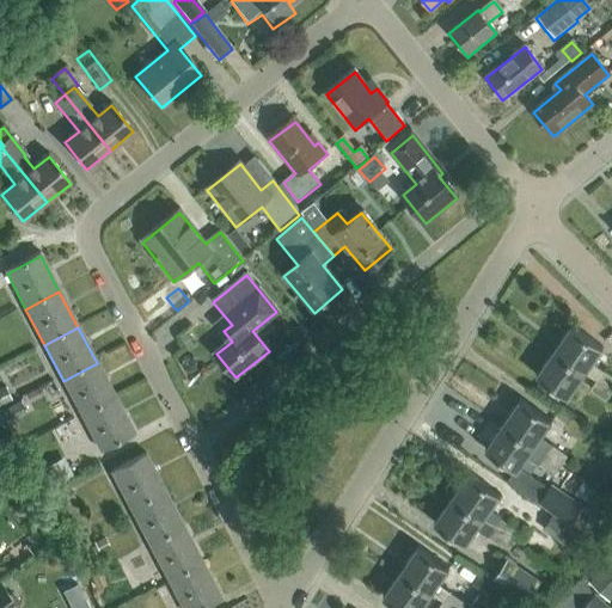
[(570,330),(552,354),(585,375),(595,384),(603,374),(591,366),(601,351),(570,330)]
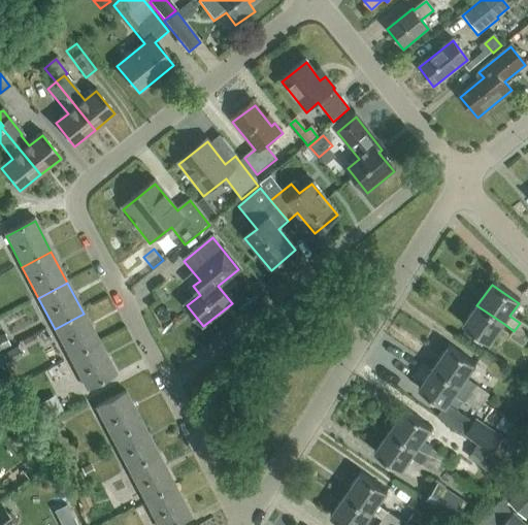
[(476,305),(462,327),(490,346),(504,324),(476,305)]
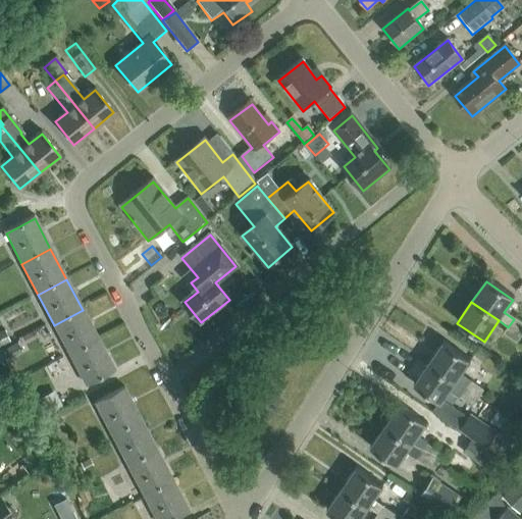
[(98,341),(83,310),(54,325),(69,355),(98,341)]
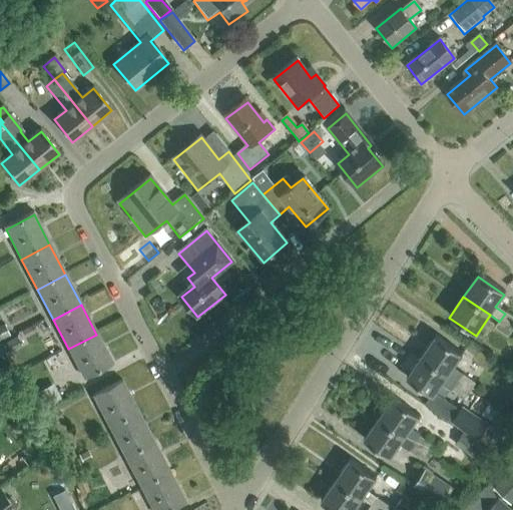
[(512,319),(505,314),(499,322),(512,330),(512,331),(512,330),(512,319)]
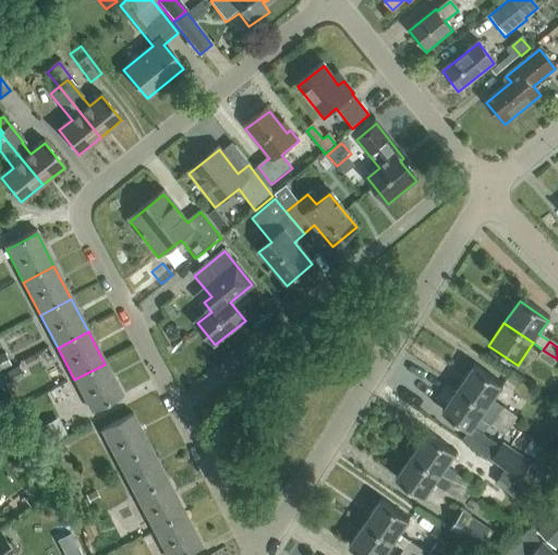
[(543,350),(537,358),(552,368),(552,369),(557,360),(557,359),(543,350)]
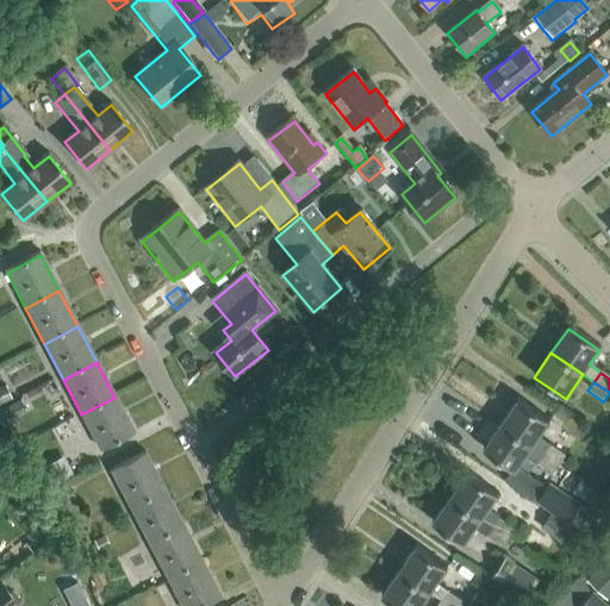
[(0,407),(12,401),(5,389),(0,391),(0,407)]
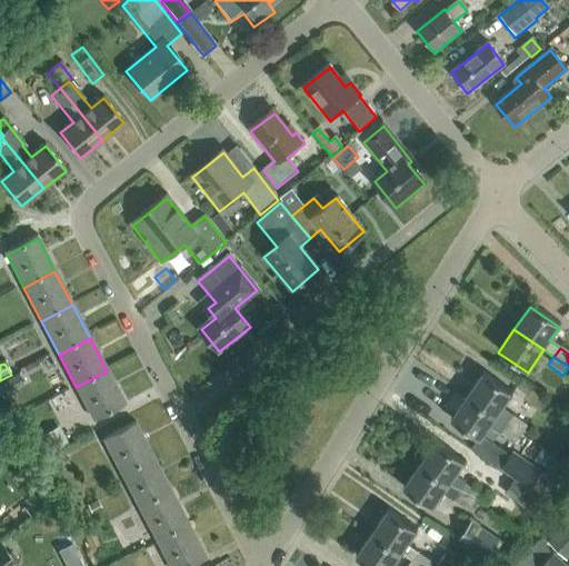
[(125,405),(107,371),(76,387),(93,420),(125,405)]
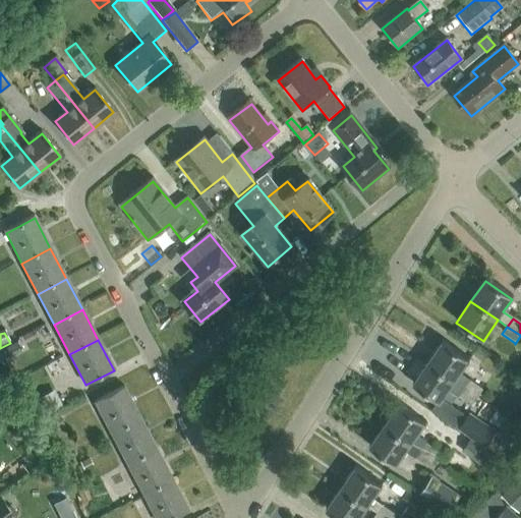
[(442,343),(427,364),(454,383),(463,389),(477,399),(482,391),(459,376),(469,361),(442,343)]
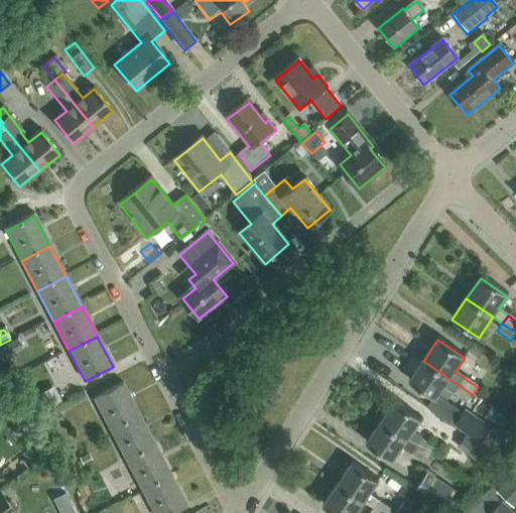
[(9,357),(20,351),(15,342),(5,348),(9,357)]
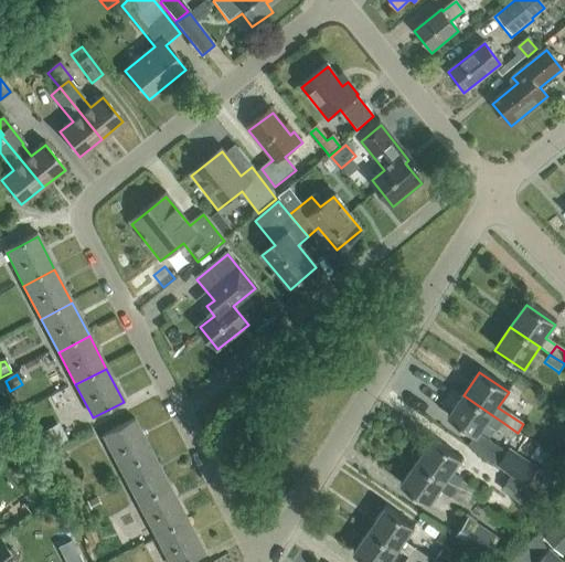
[(502,422),(492,415),(464,395),(448,417),(477,438),(487,423),(512,441),(518,433),(502,422)]
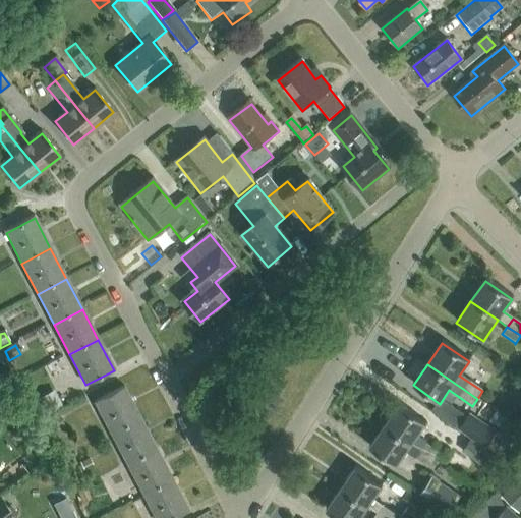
[(95,404),(111,435),(140,419),(124,389),(95,404)]
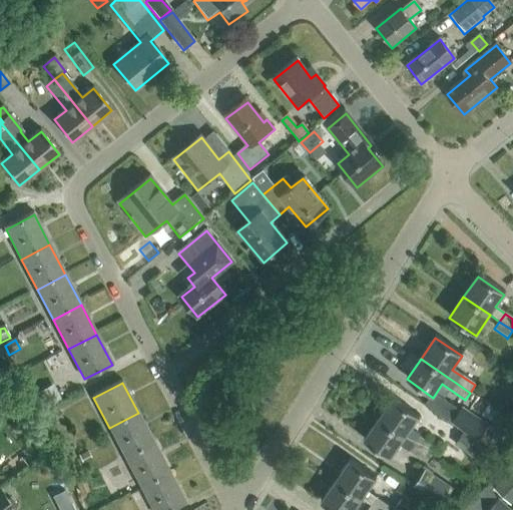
[(46,407),(58,400),(51,388),(39,394),(46,407)]
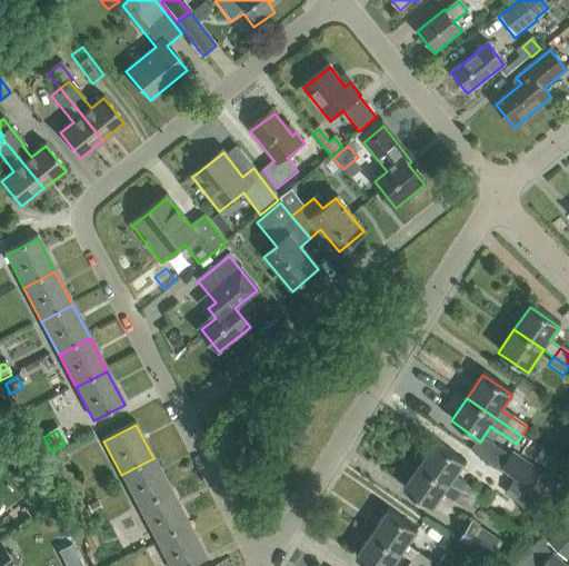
[(435,444),(419,467),(472,504),(479,495),(455,478),(465,464),(435,444)]
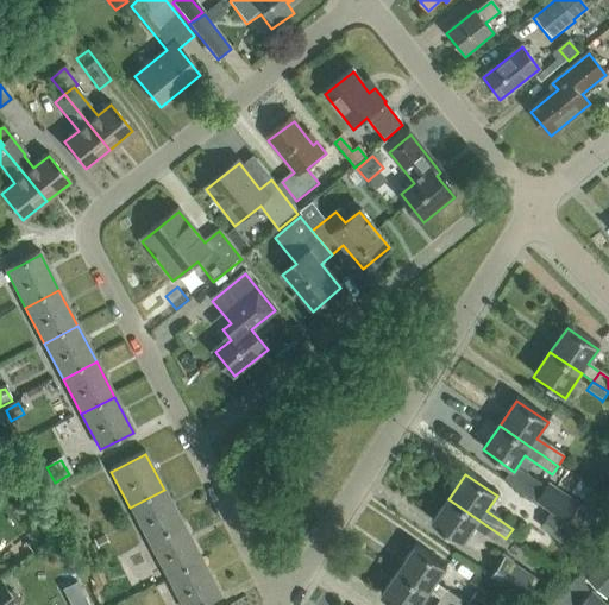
[(586,496),(590,490),(579,483),(576,489),(586,496)]
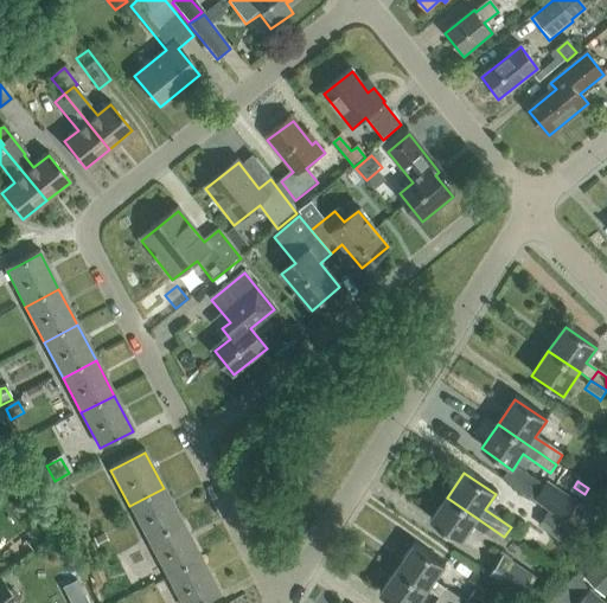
[(62,505),(75,498),(68,486),(55,492),(62,505)]
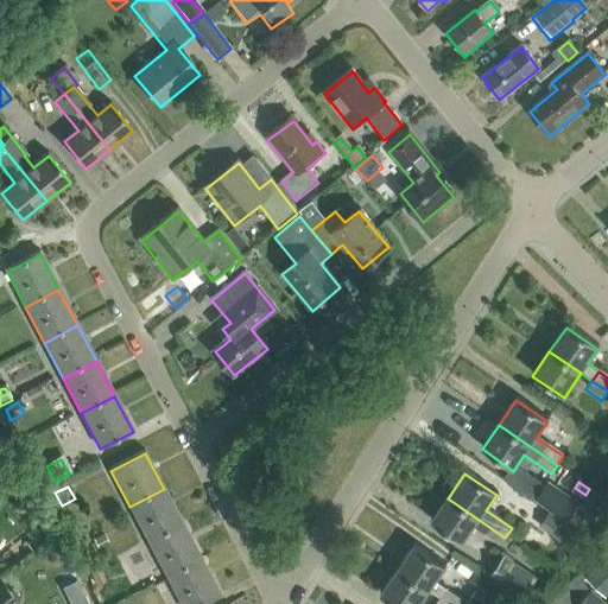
[(575,508),(544,487),(533,504),(564,525),(575,508)]
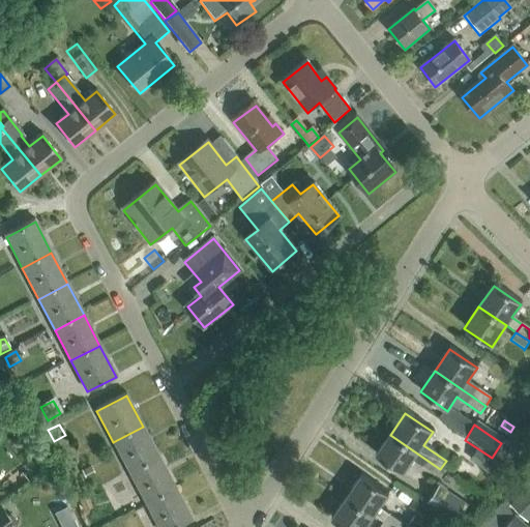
[(158,458),(143,427),(113,442),(129,473),(158,458)]
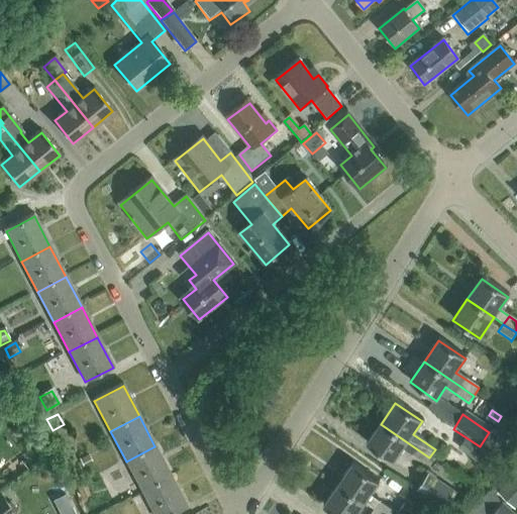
[(492,431),(483,445),(499,456),(508,442),(516,429),(516,426),(501,416),(492,431)]
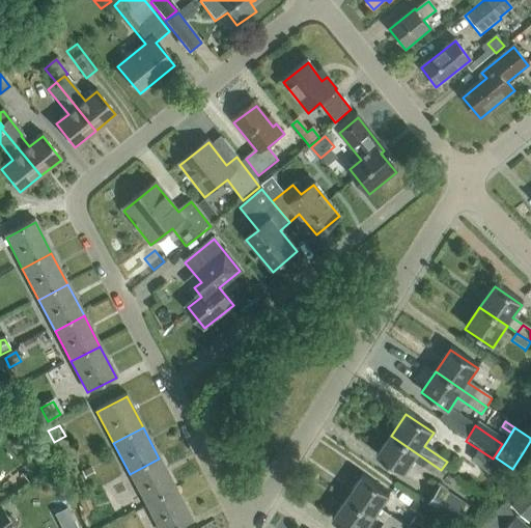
[(441,470),(391,436),(376,456),(404,476),(414,462),(436,476),(441,470)]
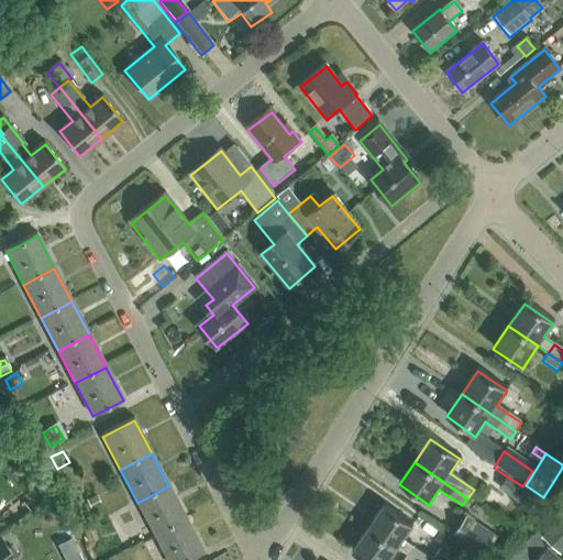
[(536,498),(522,490),(506,478),(498,489),(516,501),(528,509),(536,498)]
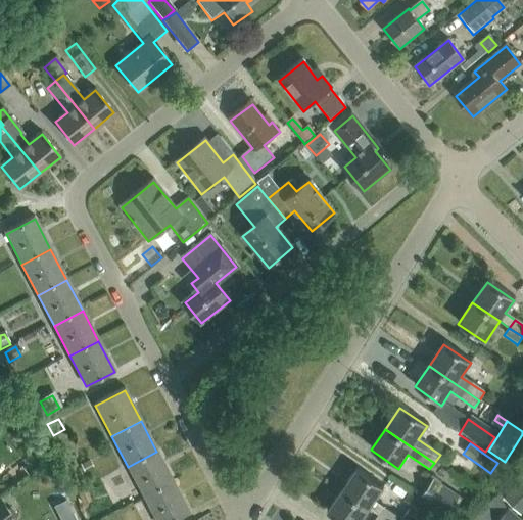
[(173,482),(156,452),(128,467),(144,498),(173,482)]
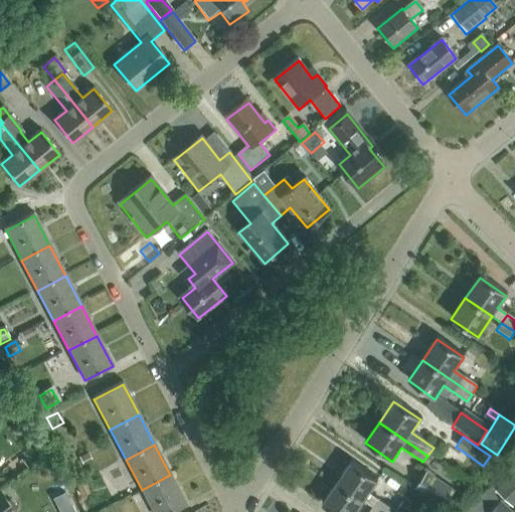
[(82,468),(92,463),(89,456),(78,462),(82,468)]
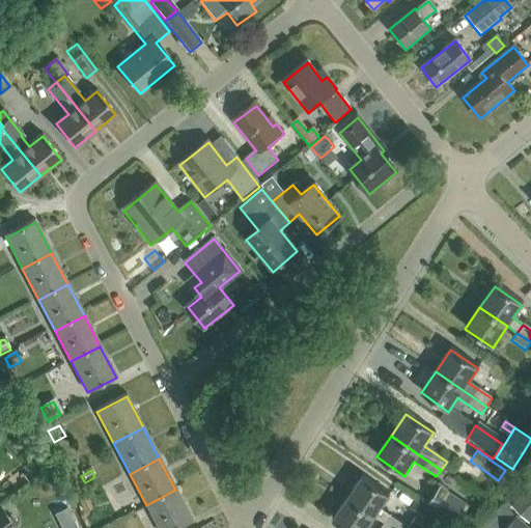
[(362,478),(346,500),(374,519),(375,518),(384,524),(383,524),(388,527),(402,527),(380,511),(389,497),(362,478)]
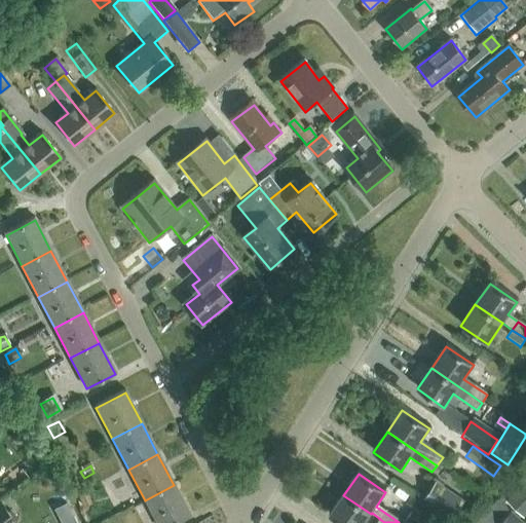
[(435,484),(424,499),(453,519),(458,511),(463,502),(435,484)]
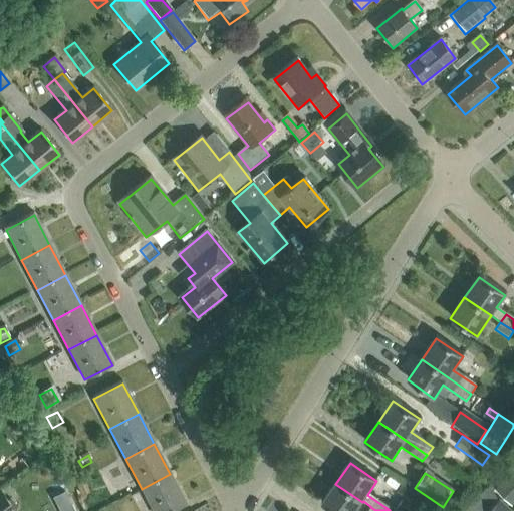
[(173,510),(186,504),(170,474),(142,489),(153,510),(173,510)]
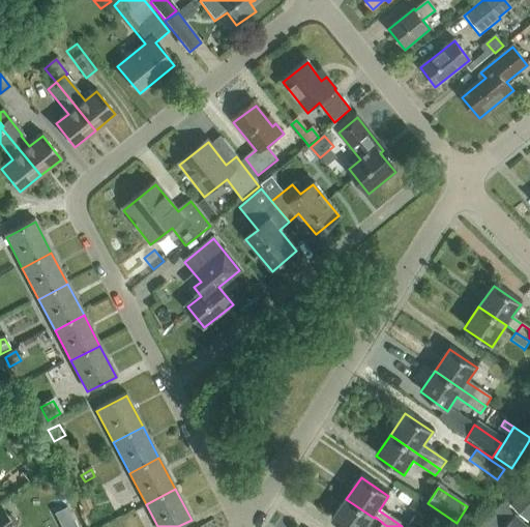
[(529,490),(511,507),(527,522),(529,518),(529,490)]
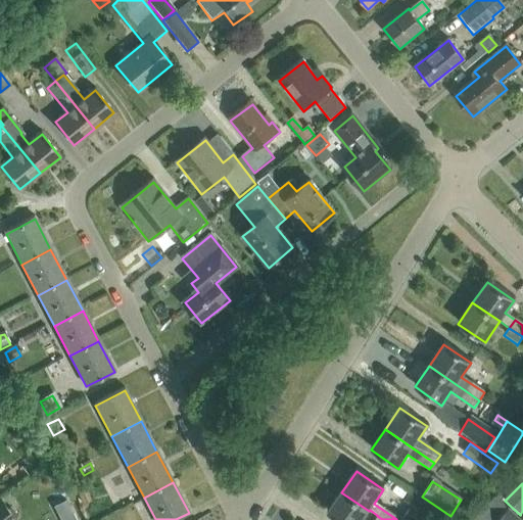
[(91,502),(86,490),(77,494),(82,506),(91,502)]
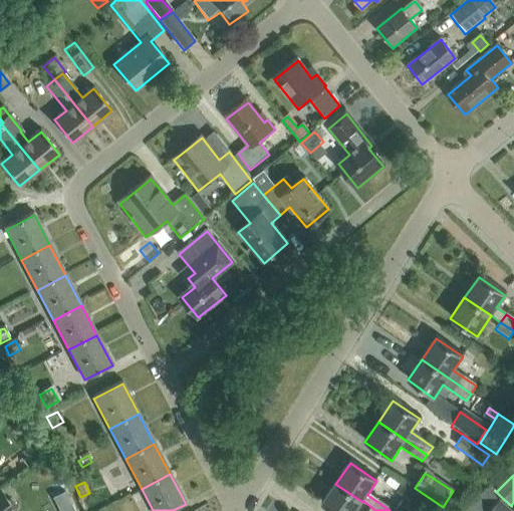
[(355,510),(362,502),(335,484),(321,504),(330,510),(355,510)]
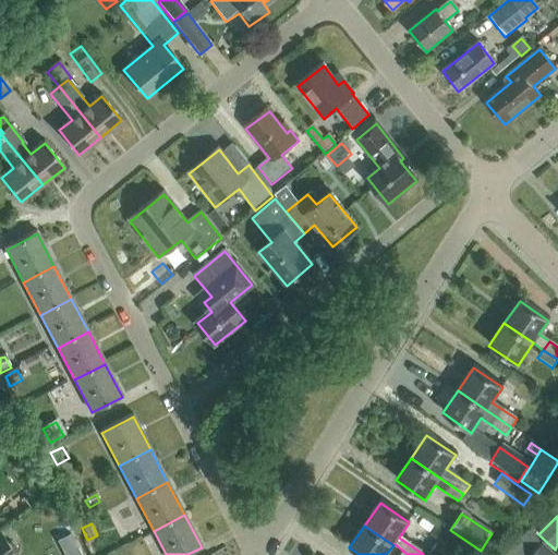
[(15,554),(0,535),(0,534),(0,554),(15,554)]
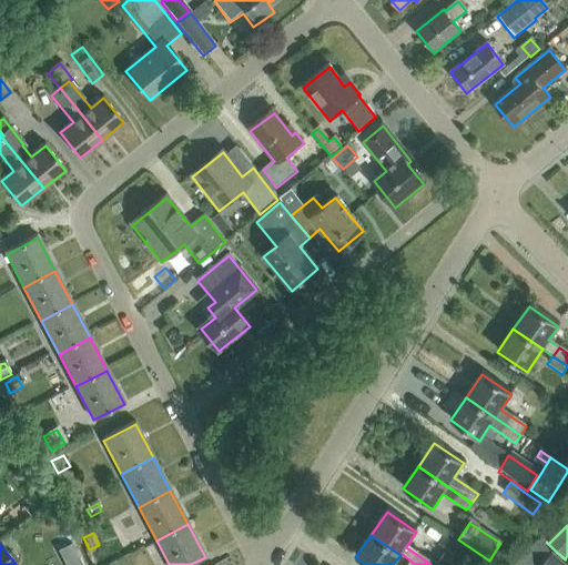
[(458,564),(444,553),(435,564),(458,564)]
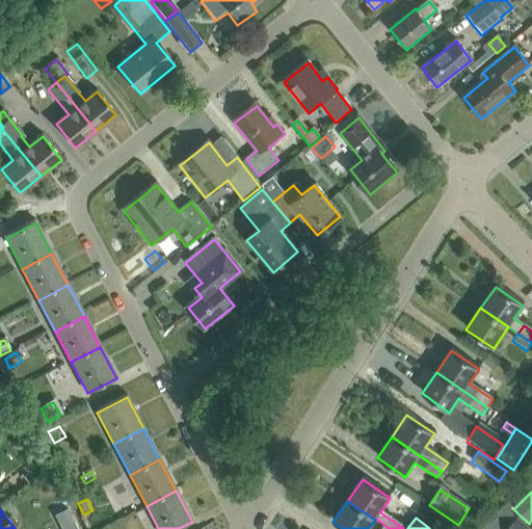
[(526,528),(514,518),(503,528),(526,528)]
